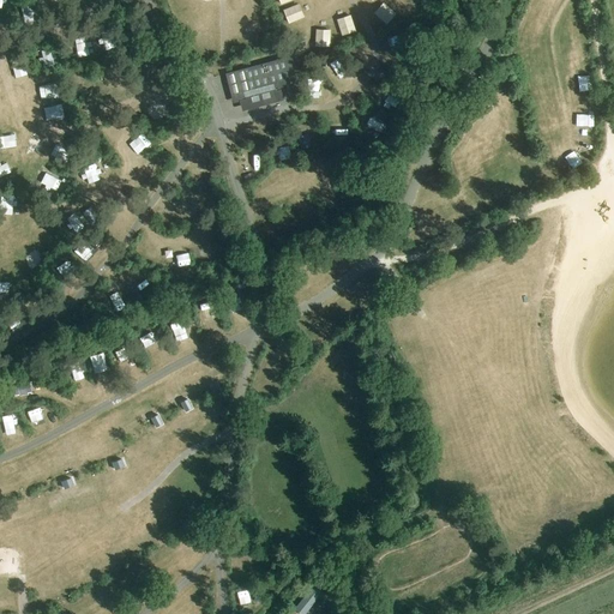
[(409,0),(405,0),(399,4),(404,14),(414,10),(409,0)]
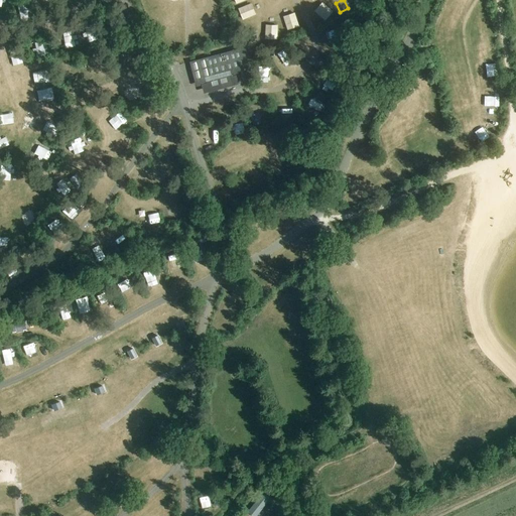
[(258,24),(252,15),(244,21),(250,29),(258,24)]
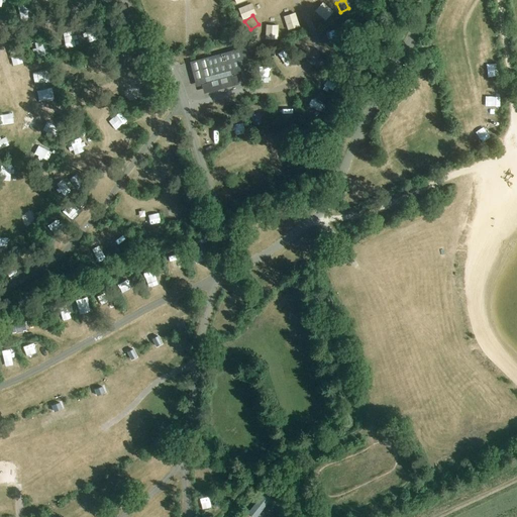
[(281,36),(276,27),(266,31),(271,40),(281,36)]
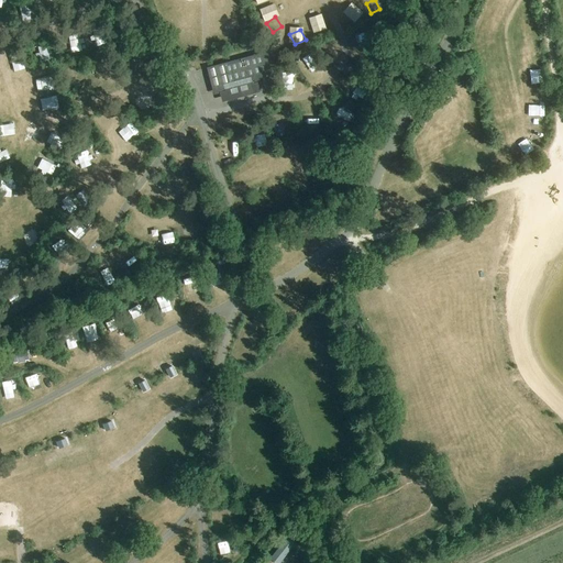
[(256,81),(260,80),(260,78),(263,77),(262,73),(271,70),(265,51),(210,66),(214,86),(217,85),(218,89),(221,88),(222,90),(225,90),(228,98),(258,90),(256,81)]
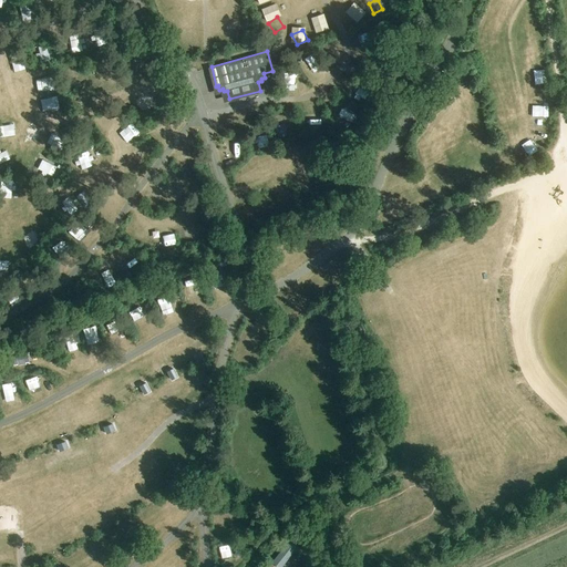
[(59,94),(43,98),(47,111),(62,106),(59,94)]
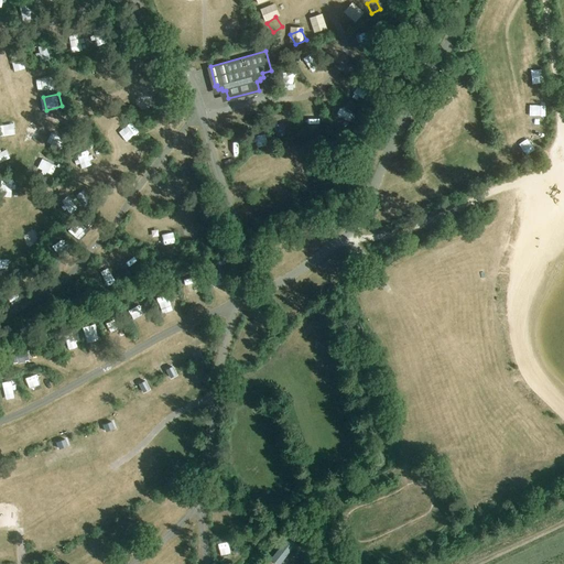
[(0,123),(0,136),(17,134),(17,123),(0,123)]
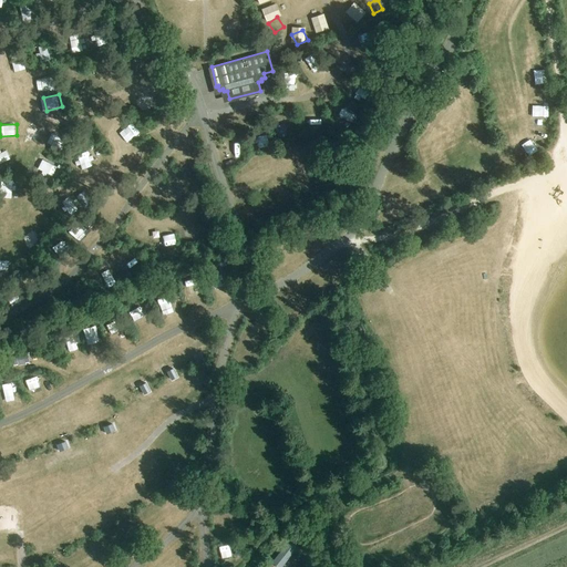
[(144,141),(136,147),(144,156),(152,150),(144,141)]
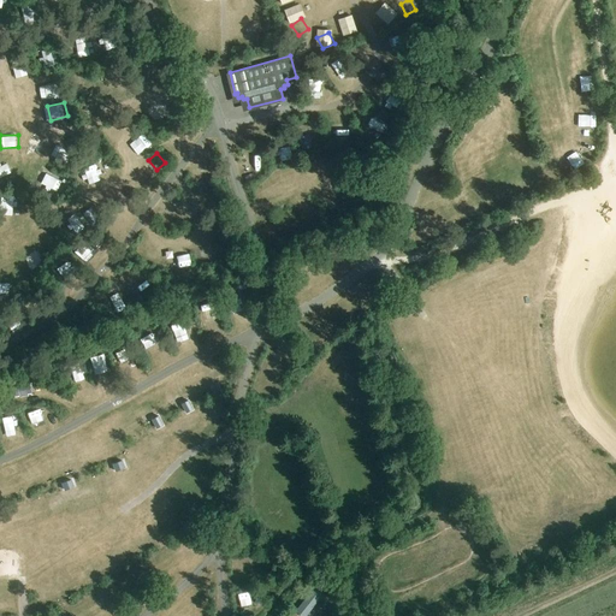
[(218,386),(212,389),(217,398),(223,395),(218,386)]
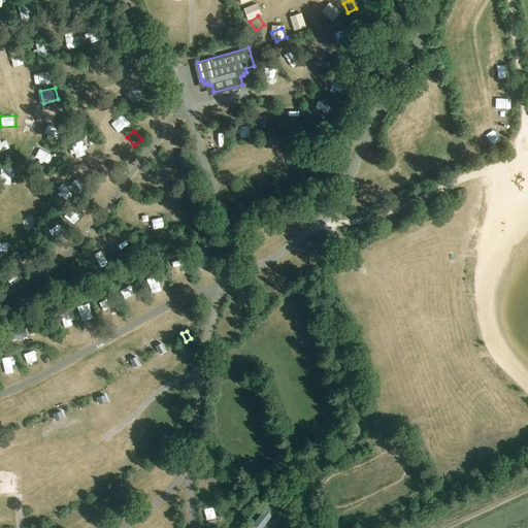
[(162,344),(156,347),(160,354),(165,352),(162,344)]
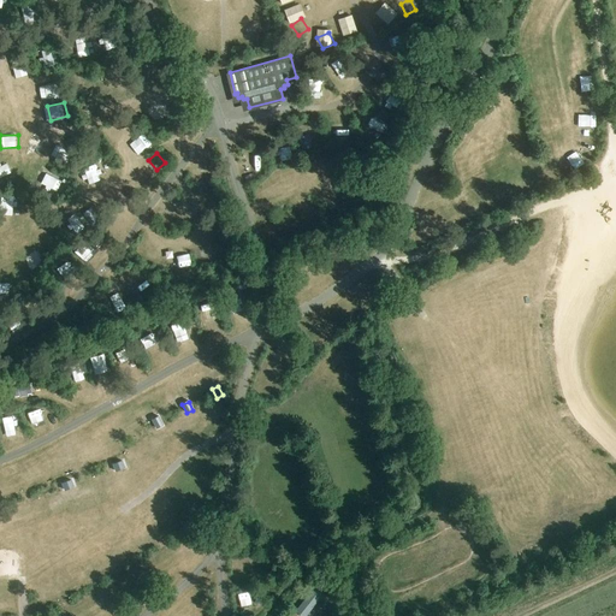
[(159,418),(152,420),(157,430),(163,426),(159,418)]
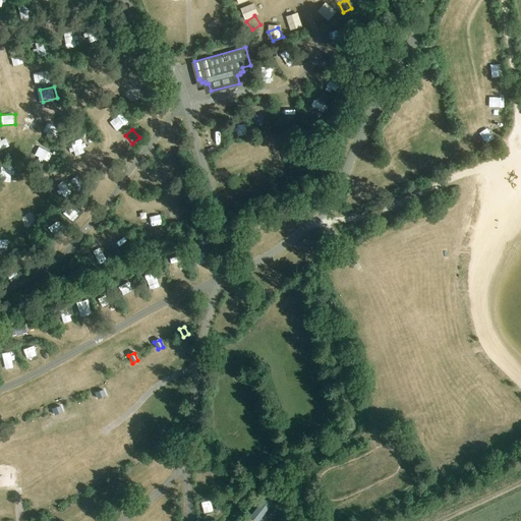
[(103,391),(96,393),(98,399),(106,396),(103,391)]
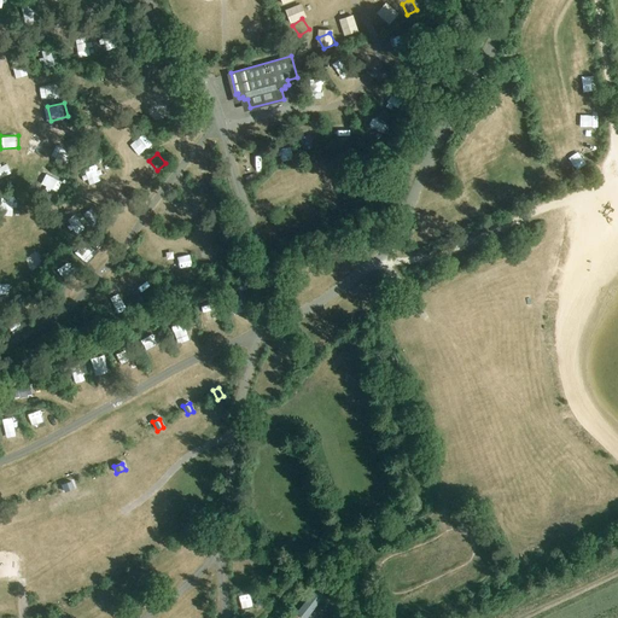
[(71,482),(63,485),(65,493),(74,489),(71,482)]
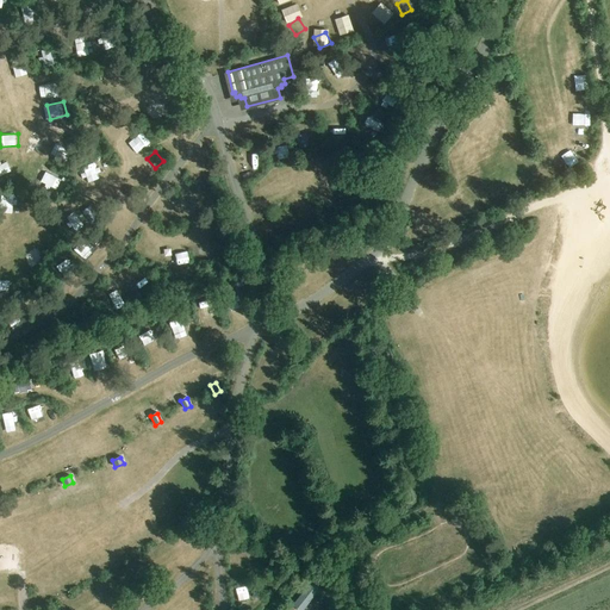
[(303,609),(321,590),(311,583),(293,604),(300,609),(303,609)]
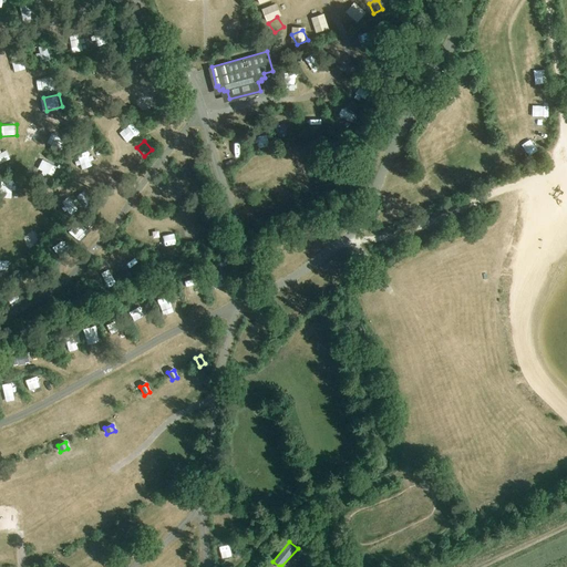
[(269,544),(251,564),(255,566),(265,566),(279,552),(269,544)]
